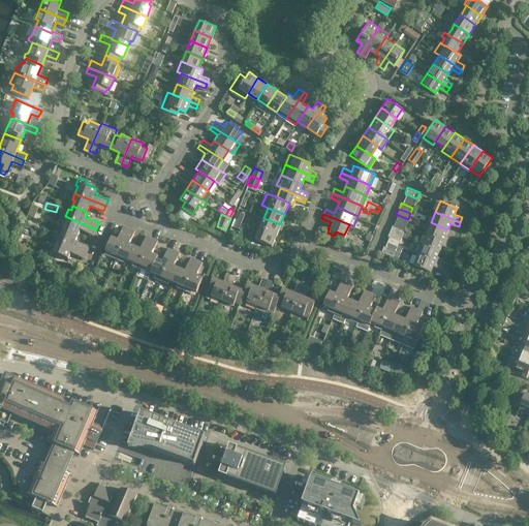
[(78,235),(80,228),(94,234),(96,229),(65,216),(62,222),(65,224),(63,228),(78,235)]
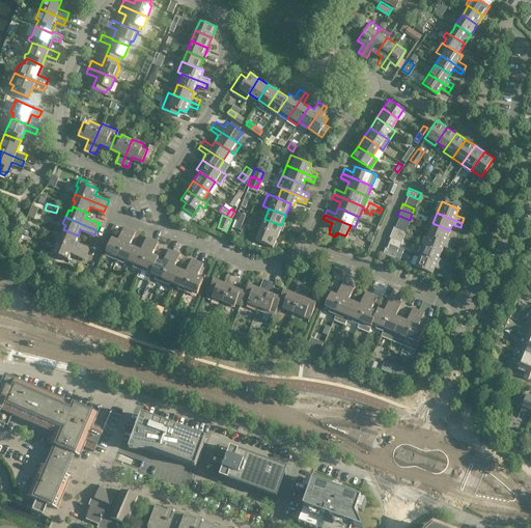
[(235,217),(232,224),(235,226),(240,227),(243,220),(239,218),(235,217)]
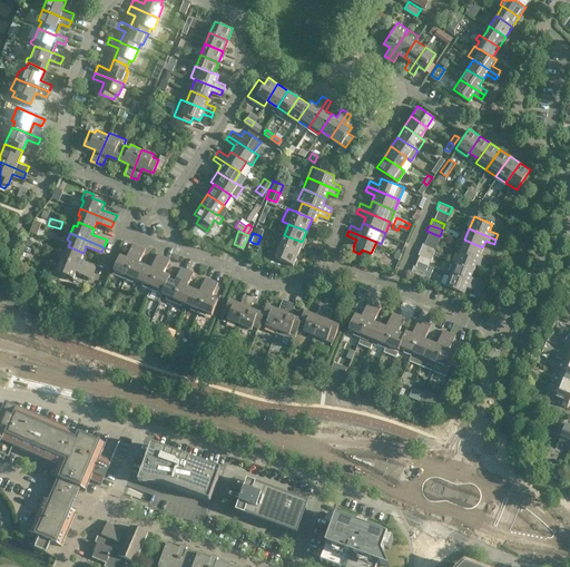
[(302,242),(284,235),(279,246),(297,253),(302,242)]
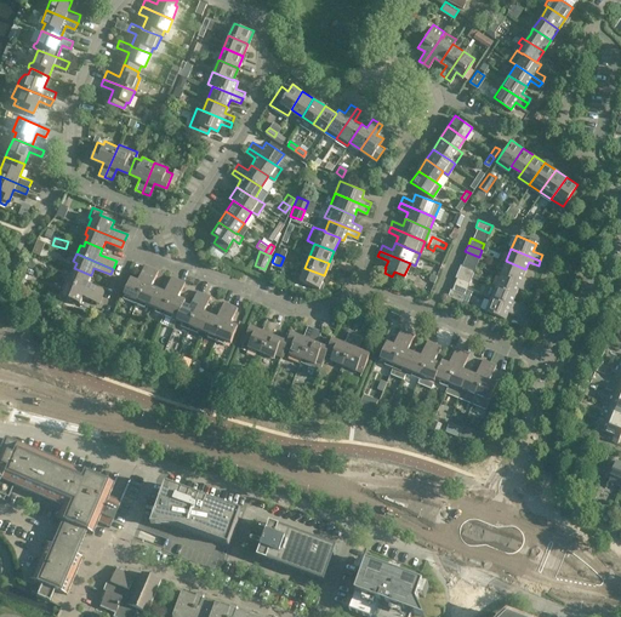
[(525,269),(506,261),(501,273),(530,285),(533,279),(523,275),(525,269)]
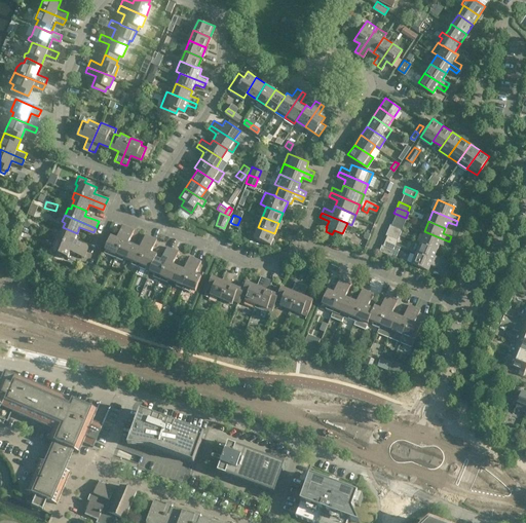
[(390,222),(387,228),(400,232),(405,234),(406,230),(402,228),(402,227),(390,222)]
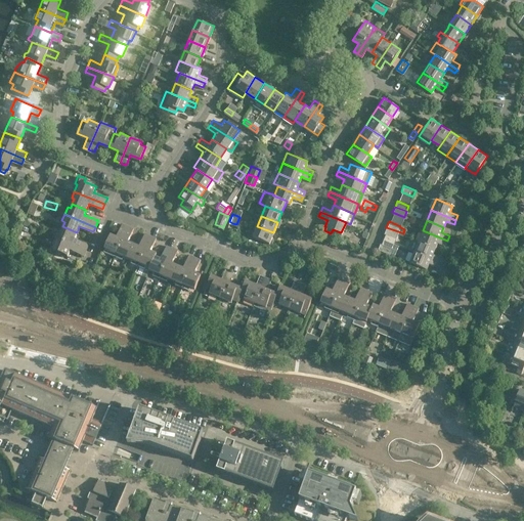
[(122,222),(117,235),(111,233),(103,250),(115,255),(128,224),(122,222)]
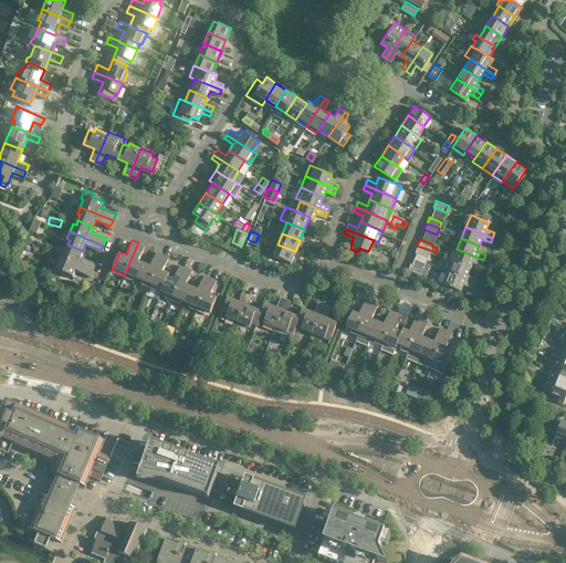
[(138,260),(144,244),(138,242),(124,275),(133,279),(134,275),(138,278),(145,262),(138,260)]
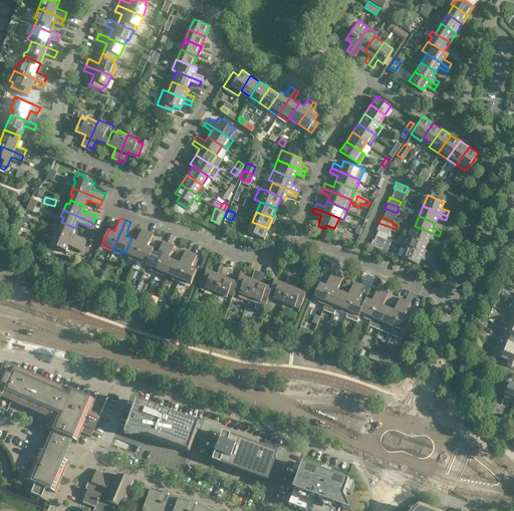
[(84,245),(86,239),(73,233),(75,228),(61,222),(60,226),(57,225),(54,232),(84,245)]
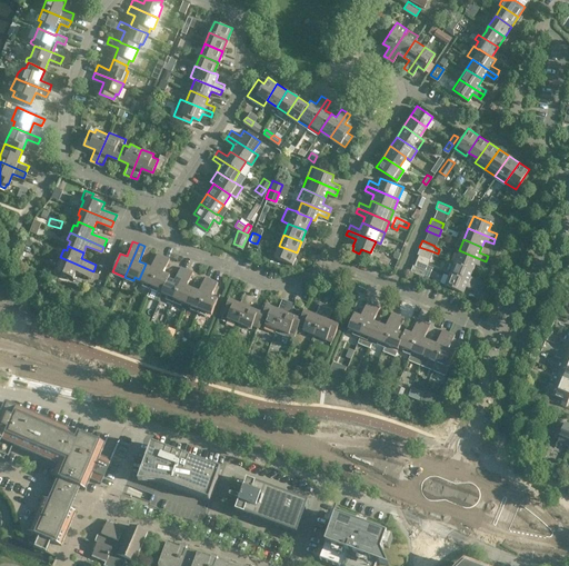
[(292,264),(297,252),(279,246),(275,256),(292,264)]
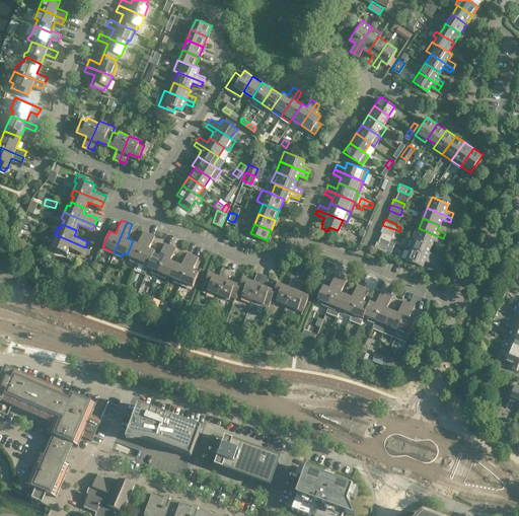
[(392,235),(394,229),(382,225),(380,230),(392,235)]
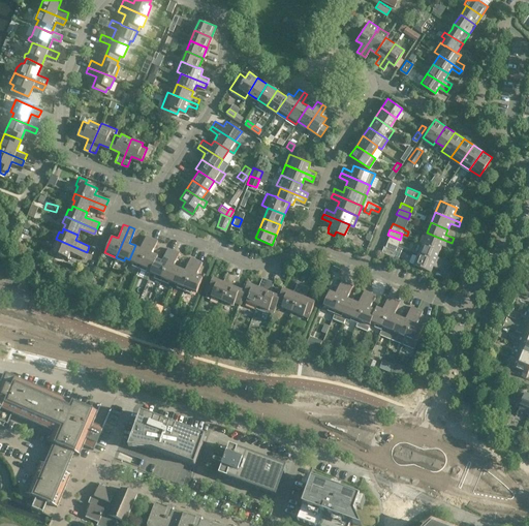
[(427,233),(423,243),(439,250),(441,244),(449,247),(452,243),(427,233)]
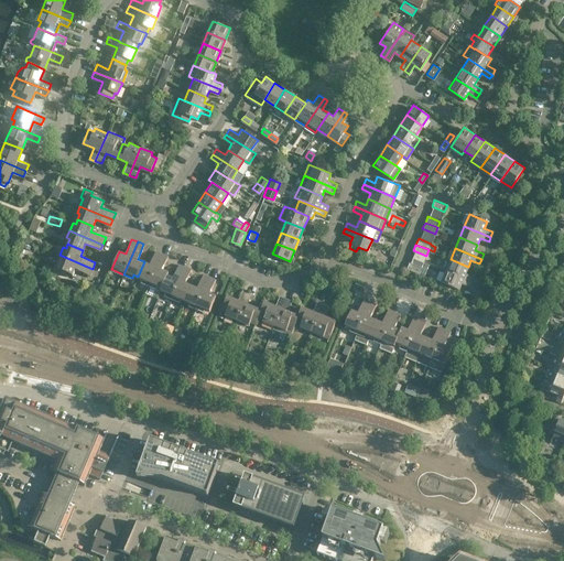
[(156,249),(150,263),(144,261),(138,277),(142,279),(141,281),(149,284),(162,251),(156,249)]
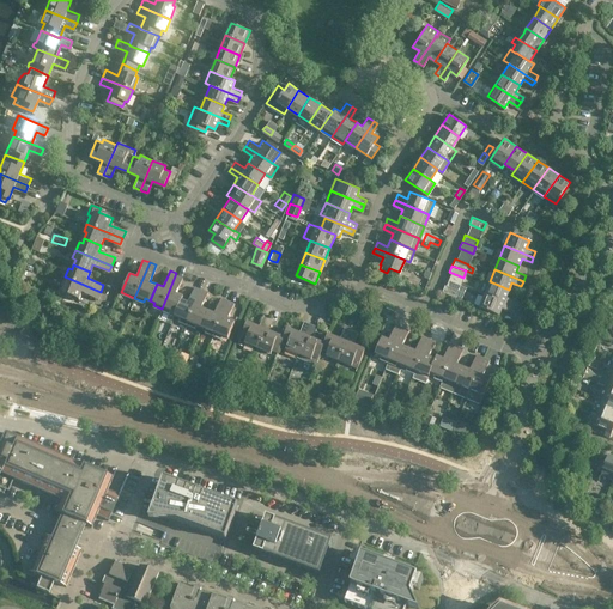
[(176,292),(183,275),(176,273),(162,309),(170,312),(171,309),(176,311),(182,298),(183,294),(176,292)]
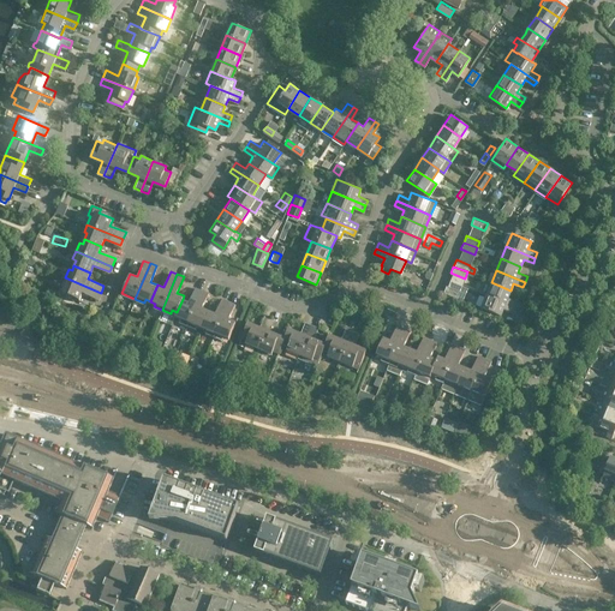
[(65,277),(61,286),(65,287),(63,292),(79,299),(82,292),(99,299),(101,293),(65,277)]
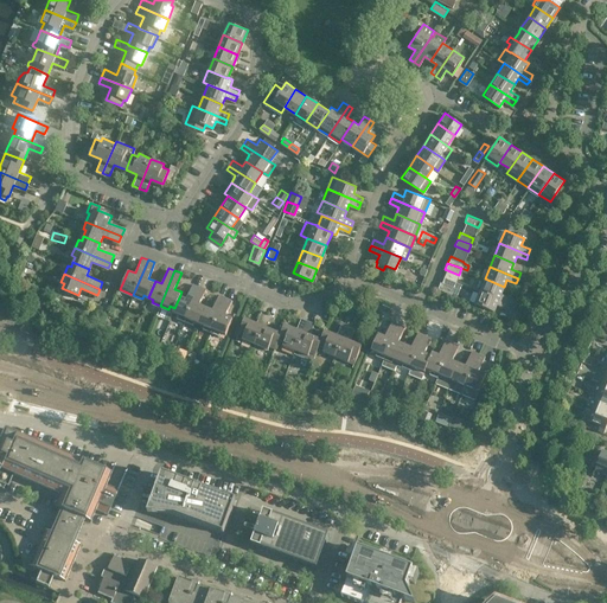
[(471,292),(475,282),(464,276),(459,287),(471,292)]
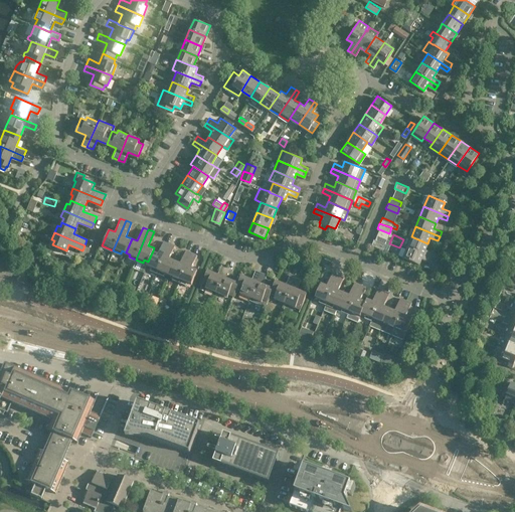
[(411,236),(407,246),(432,257),(434,251),(425,248),(427,243),(411,236)]
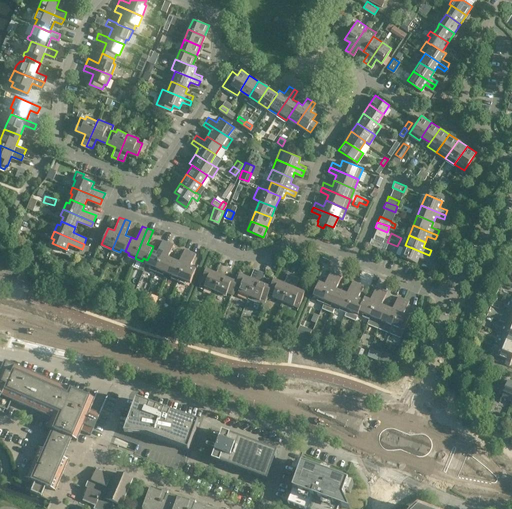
[(371,236),(369,242),(380,247),(383,241),(371,236)]
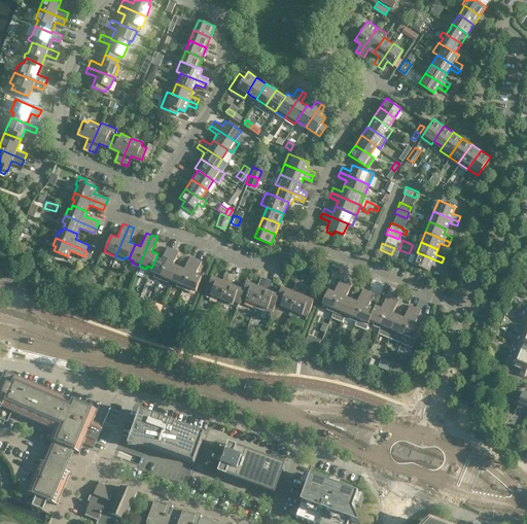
[(173,247),(168,245),(162,258),(156,256),(151,268),(150,271),(154,272),(153,275),(161,278),(173,247)]
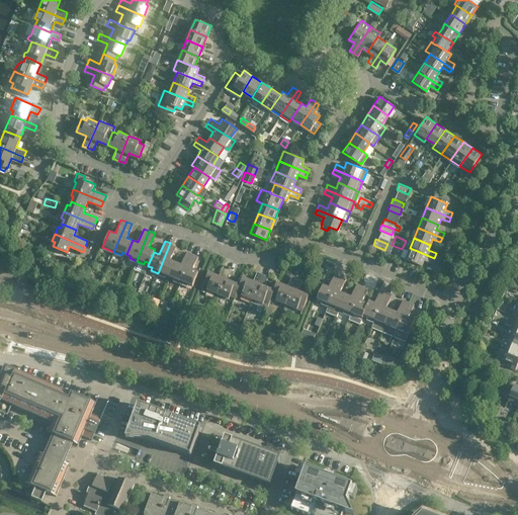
[(166,273),(170,275),(176,261),(170,259),(176,245),(170,243),(158,273),(165,276),(166,273)]
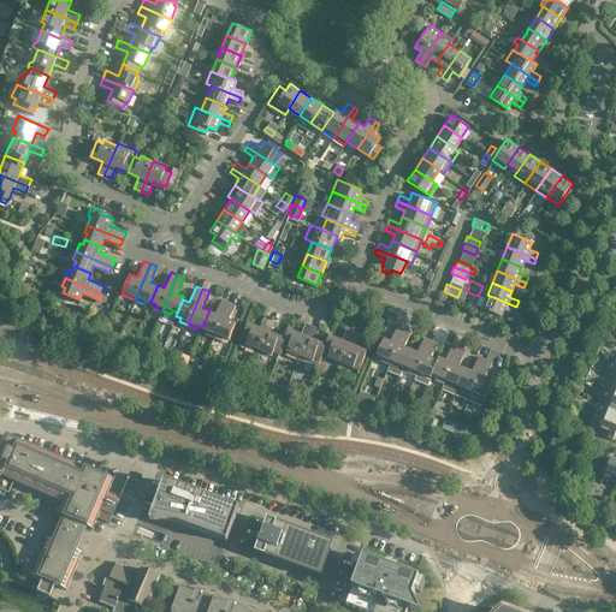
[(516,307),(487,295),(481,307),(502,315),(504,308),(514,312),(516,307)]
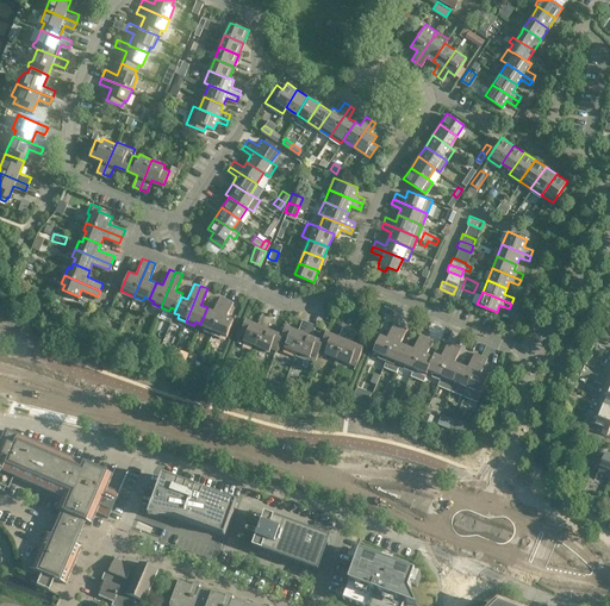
[(204,329),(212,332),(228,297),(221,294),(213,310),(207,307),(200,324),(205,326),(204,329)]
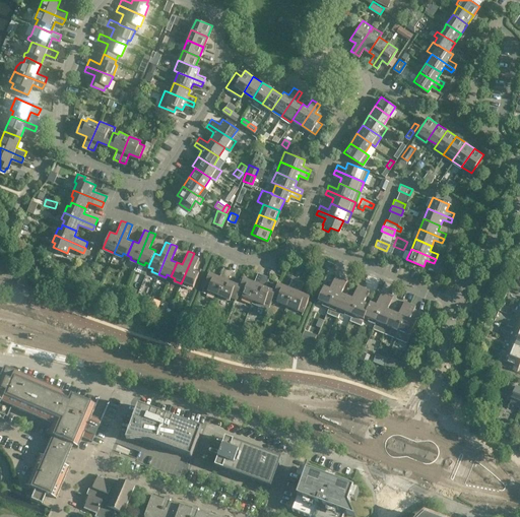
[(193,269),(199,255),(194,253),(181,283),(188,286),(189,283),(194,285),(199,271),(193,269)]
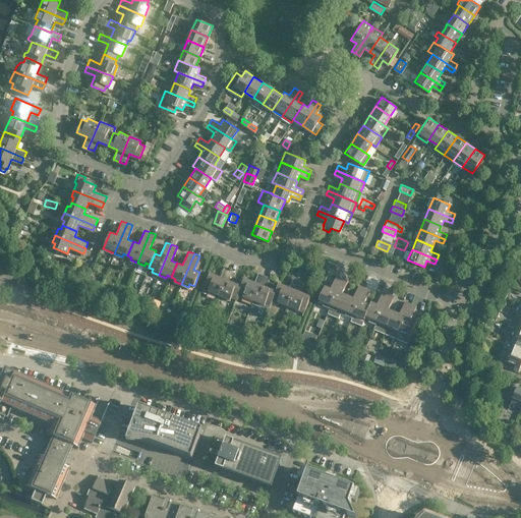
[(230,269),(224,267),(220,276),(210,272),(205,285),(210,287),(209,290),(219,294),(230,269)]
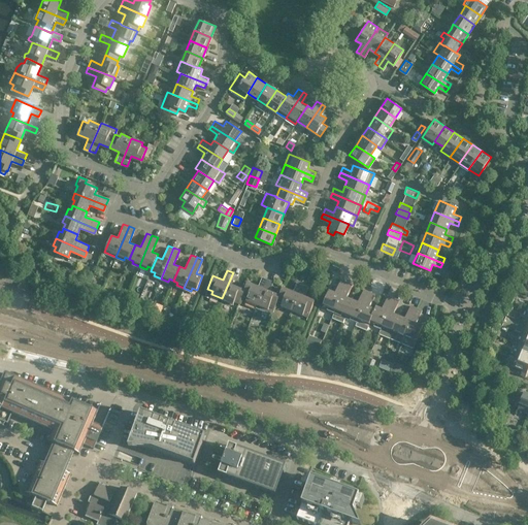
[(242,294),(244,289),(235,285),(239,274),(233,272),(222,298),(233,303),(234,300),(239,302),(242,294)]
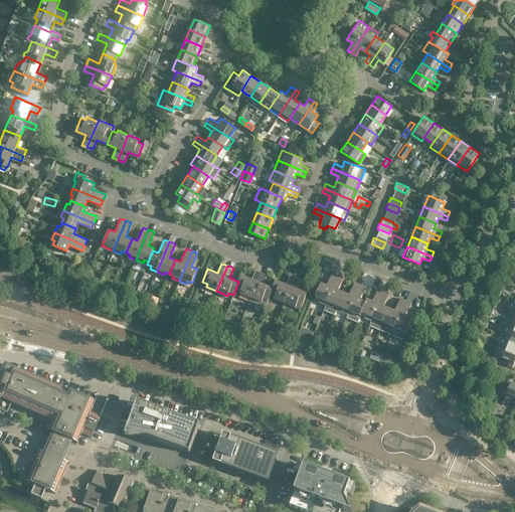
[(238,282),(236,287),(241,289),(240,292),(251,296),(262,271),(255,269),(251,278),(241,274),(238,282)]
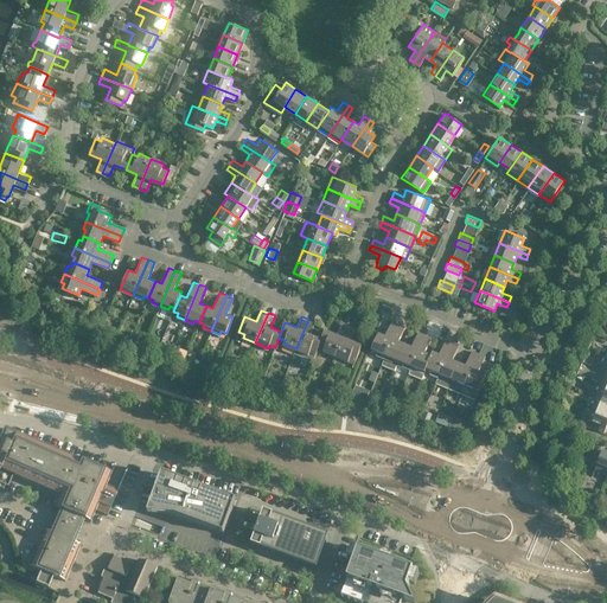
[(313,359),(315,353),(319,344),(321,338),(310,333),(314,321),(308,319),(296,348),(295,352),(313,359)]
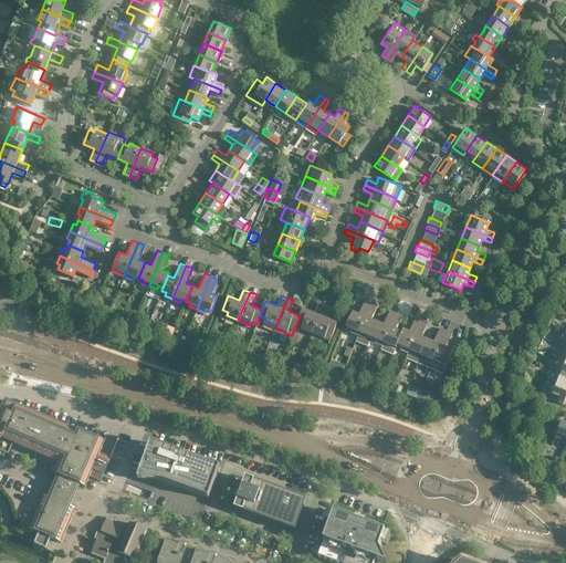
[(345,329),(357,334),(371,301),(365,298),(359,313),(353,310),(345,329)]
